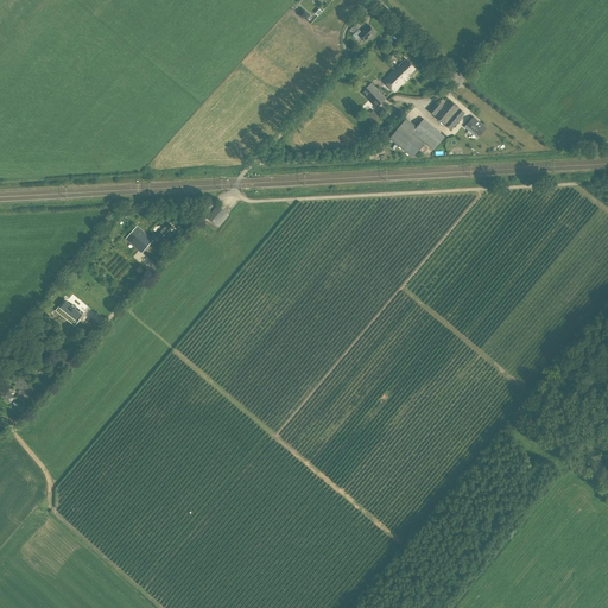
[(366,43),(375,32),(369,26),(362,33),(359,30),(353,36),(358,40),(360,37),(366,43)]
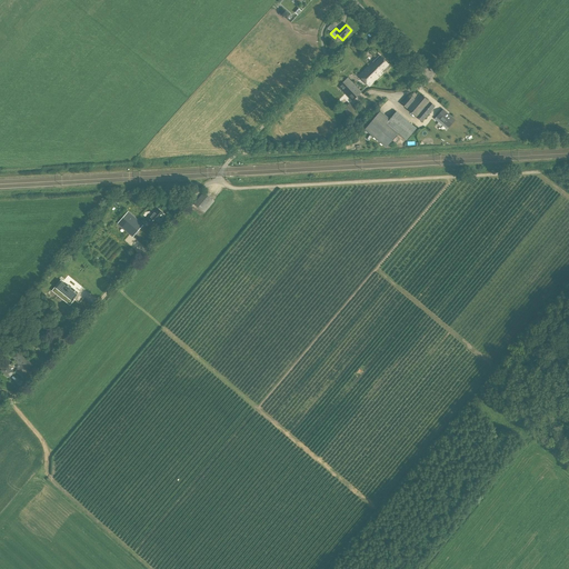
[(359,76),(369,87),(390,67),(380,56),(359,76)]
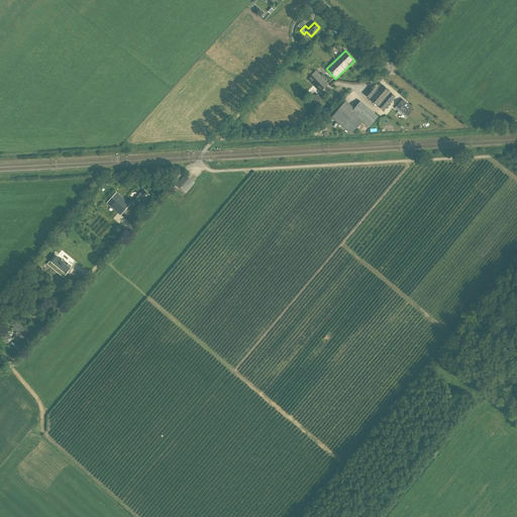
[(320,92),(323,89),(328,84),(316,71),(307,79),(313,86),(320,92)]
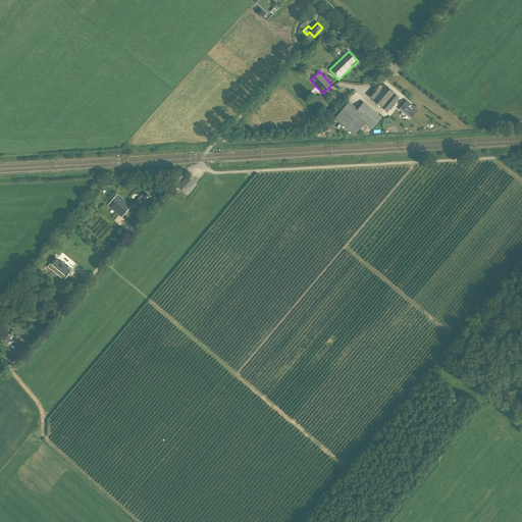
[(383,89),(379,85),(376,89),(375,88),(368,96),(387,112),(400,98),(385,87),(383,89)]
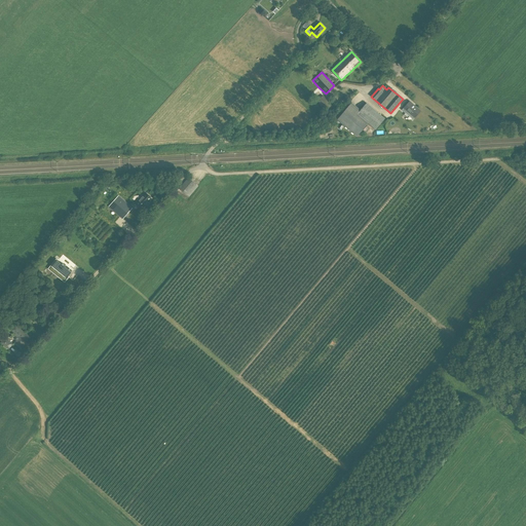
[(326,111),(332,105),(323,96),(316,102),(326,111)]
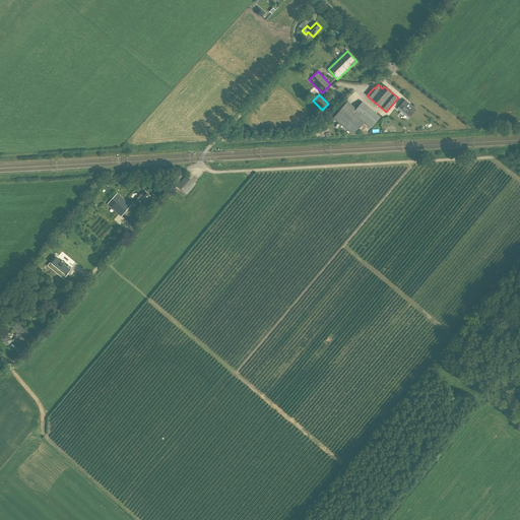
[(408,119),(409,117),(415,110),(404,101),(397,109),(408,119)]
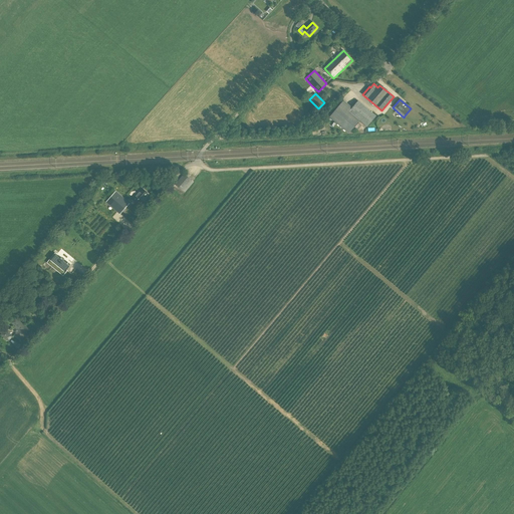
[(329,116),(348,134),(359,120),(367,126),(375,116),(358,101),(352,108),(343,100),(329,116)]
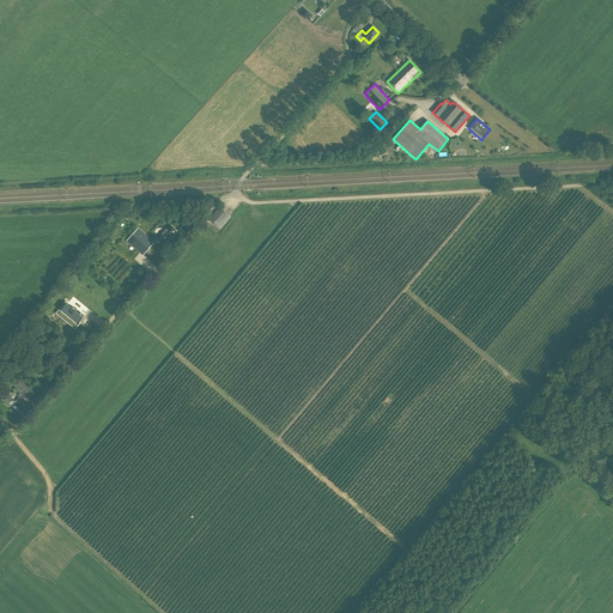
[(208,219),(218,228),(229,214),(219,207),(208,219)]
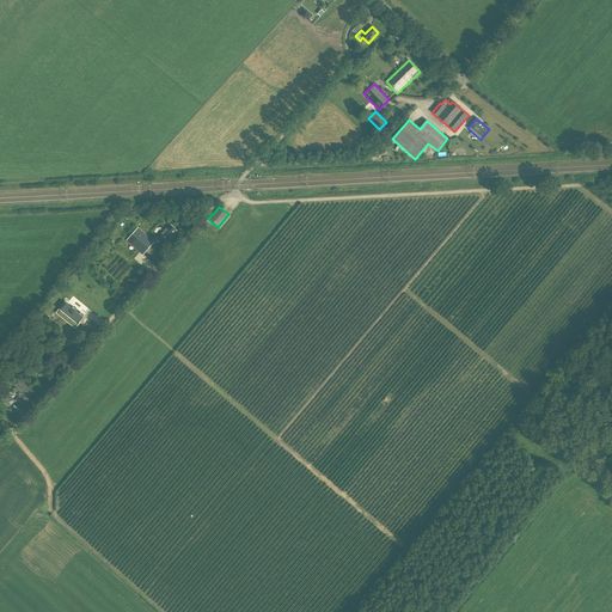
[(133,226),(132,225),(128,222),(127,224),(118,216),(110,225),(128,240),(144,255),(153,243),(138,228),(135,232),(133,234),(129,231),(130,228),(133,226)]
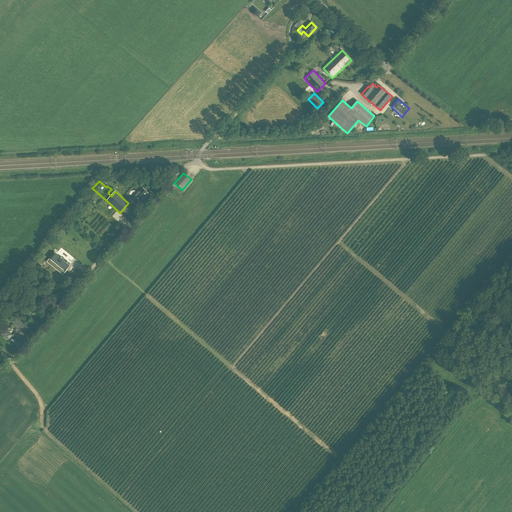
[(148,193),(142,188),(138,192),(137,192),(135,195),(132,199),(138,204),(142,200),(143,200),(145,198),(144,197),(148,193)]
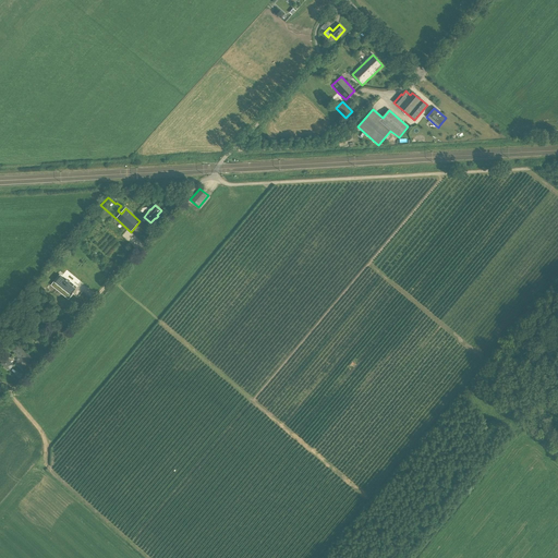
[(64,279),(58,274),(50,282),(67,296),(74,287),(68,282),(69,281),(65,278),(64,279)]
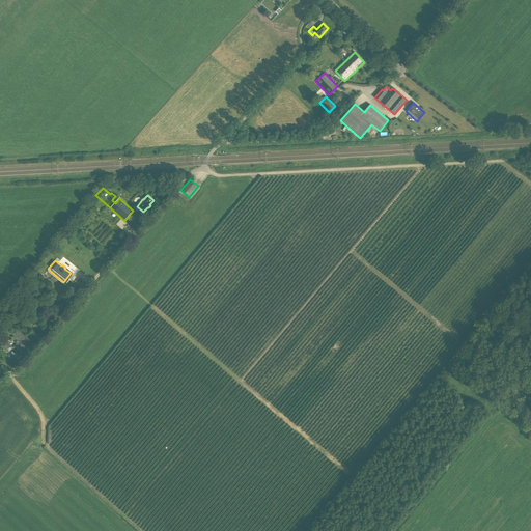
[(28,345),(27,344),(29,340),(16,329),(12,333),(20,340),(15,346),(21,352),(25,346),(26,347),(28,345)]
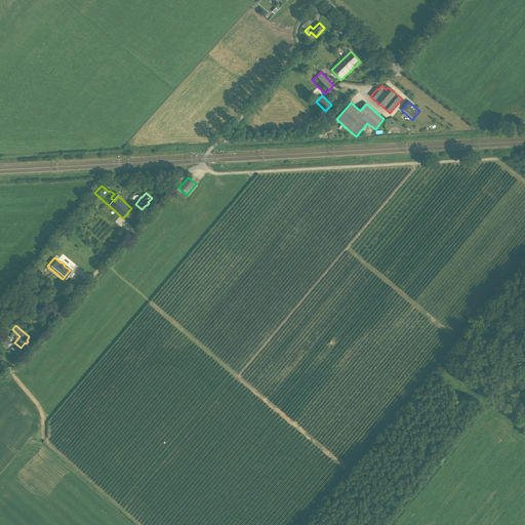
[(8,336),(6,335),(5,334),(1,340),(2,340),(1,342),(9,349),(13,344),(7,337),(8,336)]
